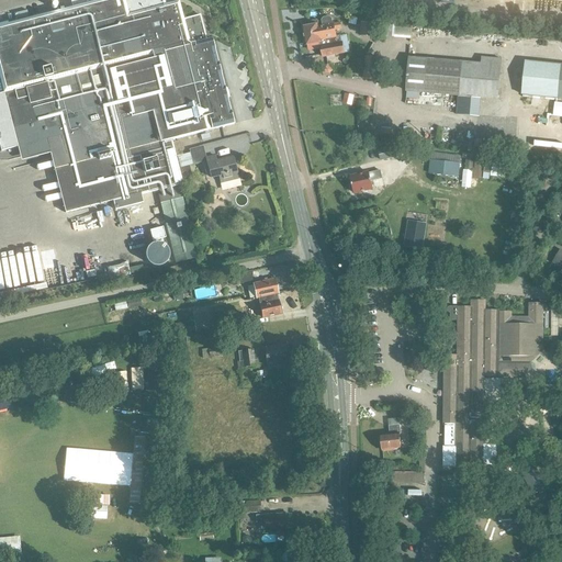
[(70,0),(72,8),(0,25),(0,80),(3,93),(0,94),(0,145),(2,152),(18,148),(53,139),(56,152),(71,212),(120,200),(122,209),(149,201),(147,192),(157,190),(179,184),(181,183),(175,157),(173,153),(171,143),(170,139),(234,124),(212,38),(206,40),(190,44),(183,20),(179,1),(165,4),(163,0),(70,0)]
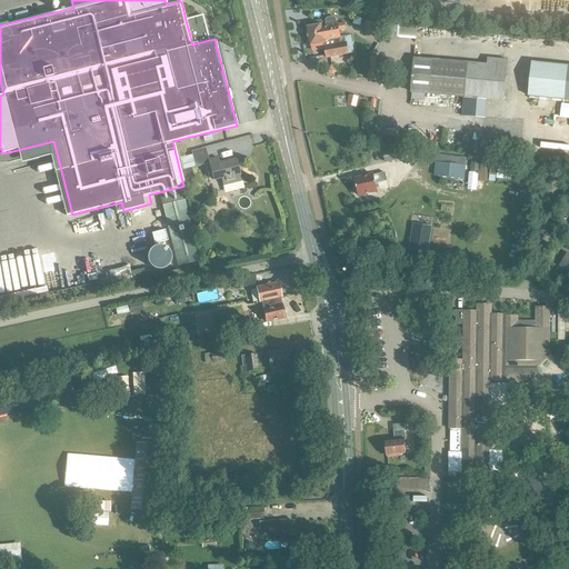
[(202,16),(186,20),(192,45),(209,40),(202,16)]
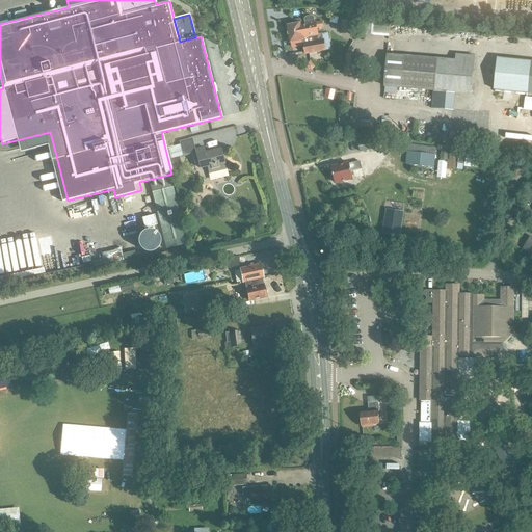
[(306,25),(300,26),(303,41),(304,41),(307,53),(325,50),(323,40),(319,41),(317,29),(323,28),(322,22),(316,24),(314,18),(312,16),(307,17),(304,20),(306,25)]
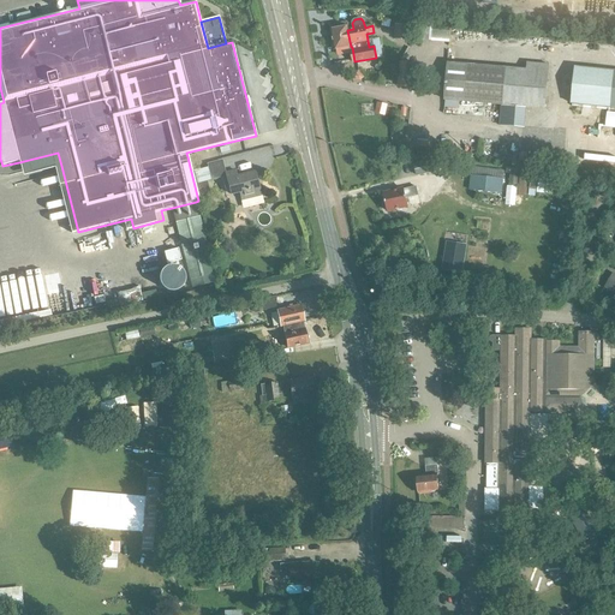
[(395,24),(394,40),(410,41),(410,25),(395,24)]
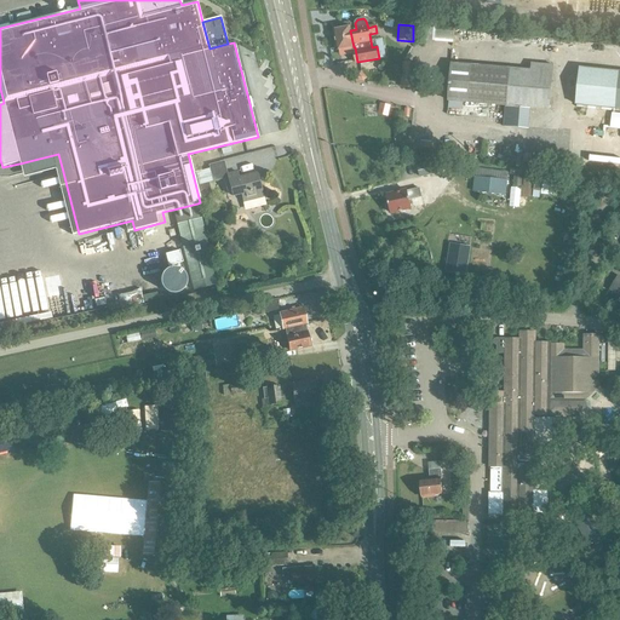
[(350,28),(336,30),(339,51),(354,47),(350,30),(350,28)]
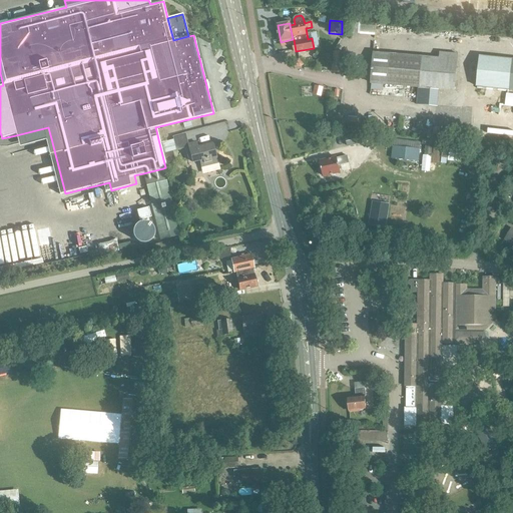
[(344,65),(345,53),(334,52),(332,72),(344,73),(344,65)]
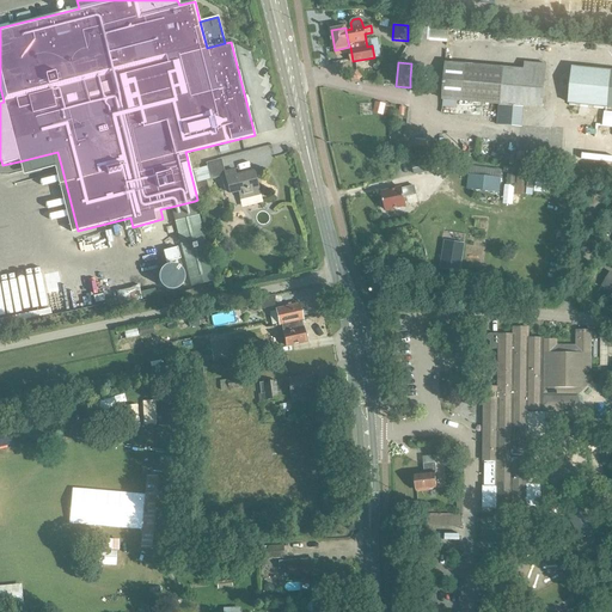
[(460,102),(464,65),(445,63),(442,101),(444,101),(452,102),(460,102)]
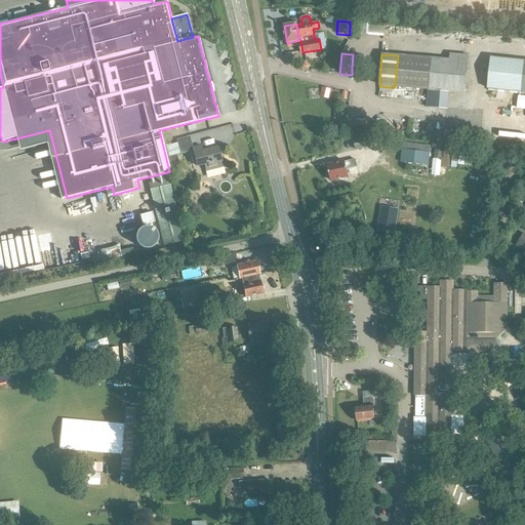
[(485,55),(483,87),(488,87),(517,89),(519,59),(519,58),(485,55)]
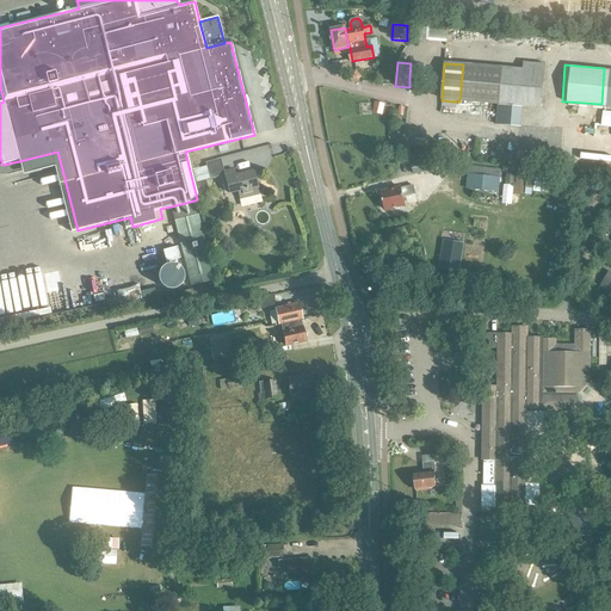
[(350,72),(351,79),(358,81),(363,78),(357,71),(350,72)]
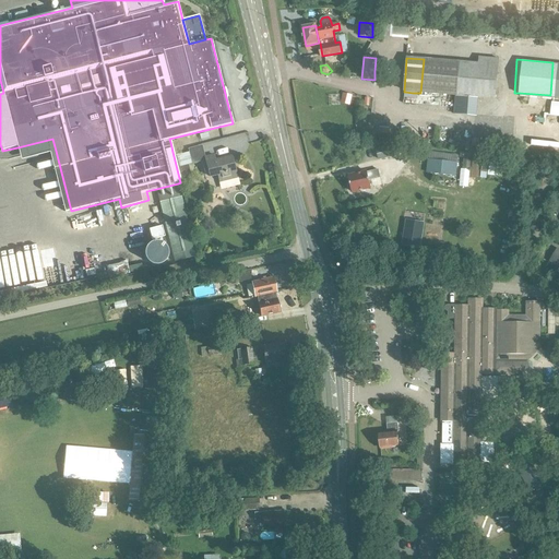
[(343,93),(341,103),(351,105),(353,95),(343,93)]
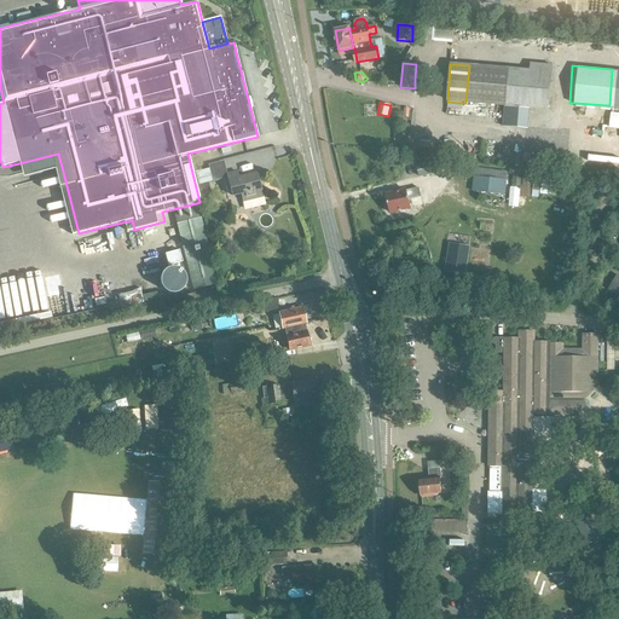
[(505,106),(504,127),(528,128),(530,108),(513,106),(505,106)]
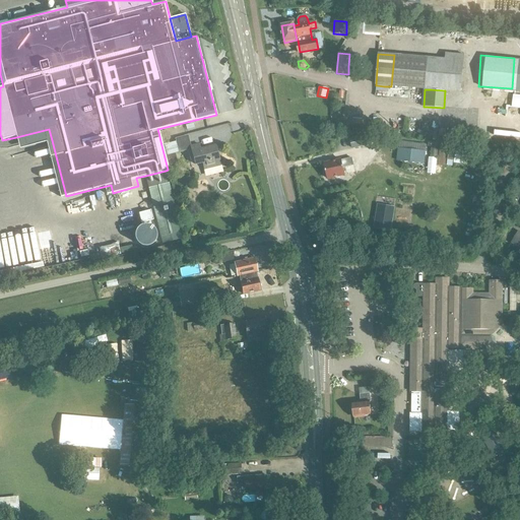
[(160,141),(161,145),(169,143),(166,130),(158,132),(160,141)]
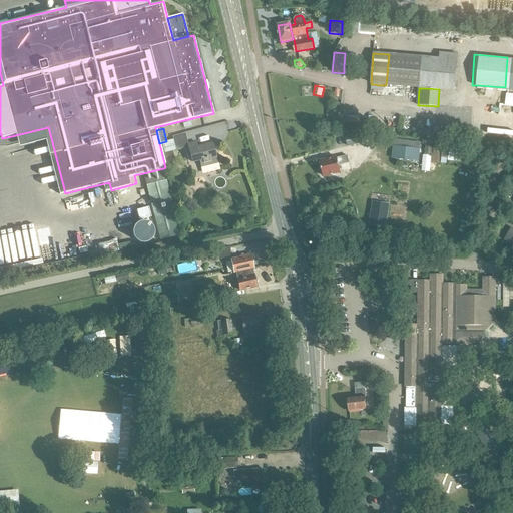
[(361,145),(358,131),(343,134),(347,149),(361,145)]
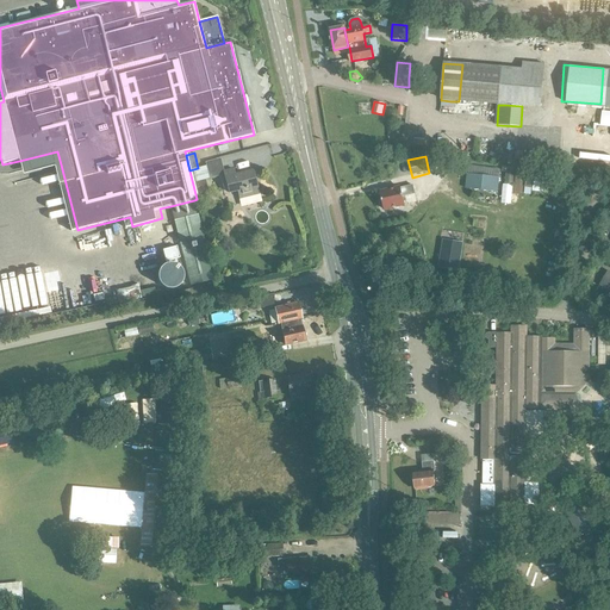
[(468,167),(468,174),(498,178),(499,170),(468,167)]
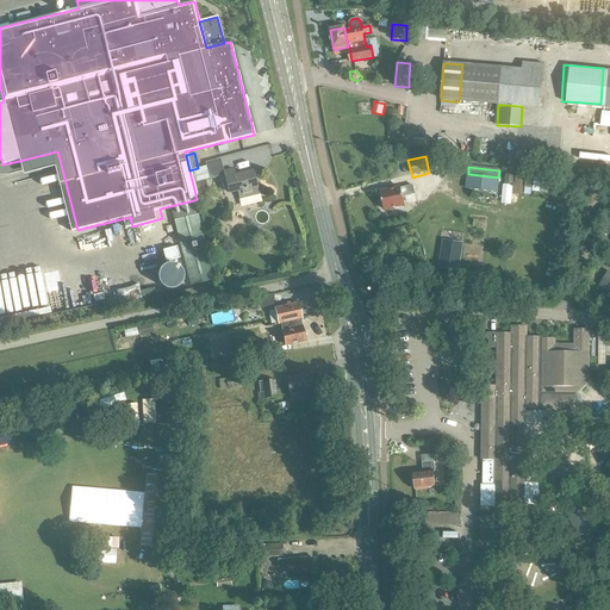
[(527,169),(516,168),(514,194),(523,195),(527,169)]
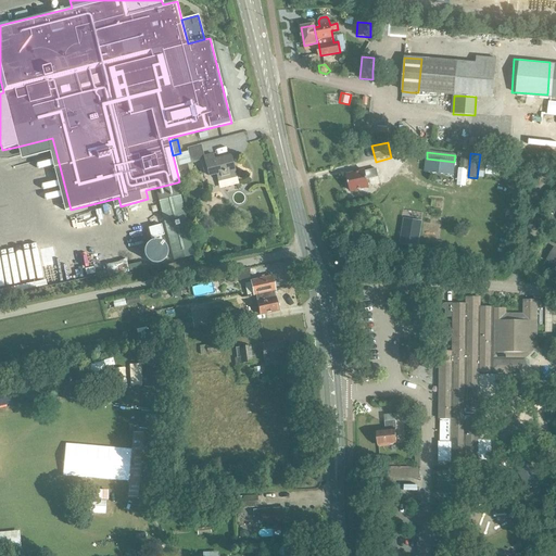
[(219,181),(236,178),(230,156),(213,161),(212,155),(204,158),(209,176),(217,174),(219,181)]
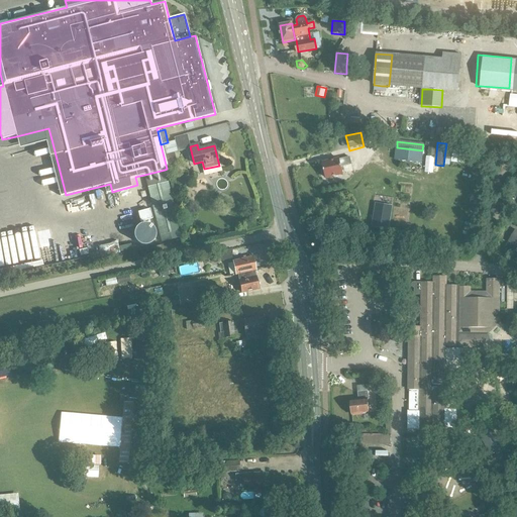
[(422,150),(397,147),(396,147),(394,158),(395,158),(421,161),(422,161),(423,150),(422,150)]
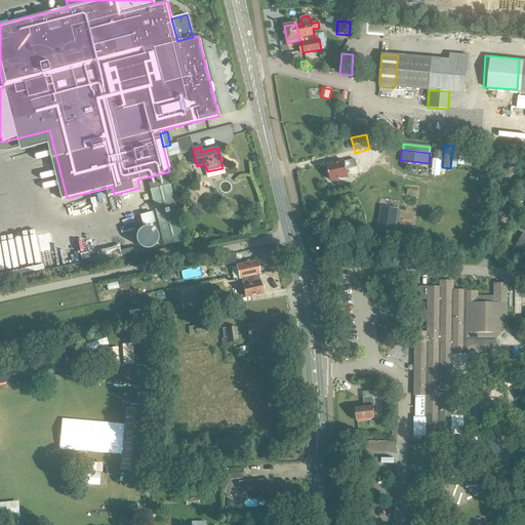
[(48,158),(35,162),(36,167),(49,163),(48,158)]
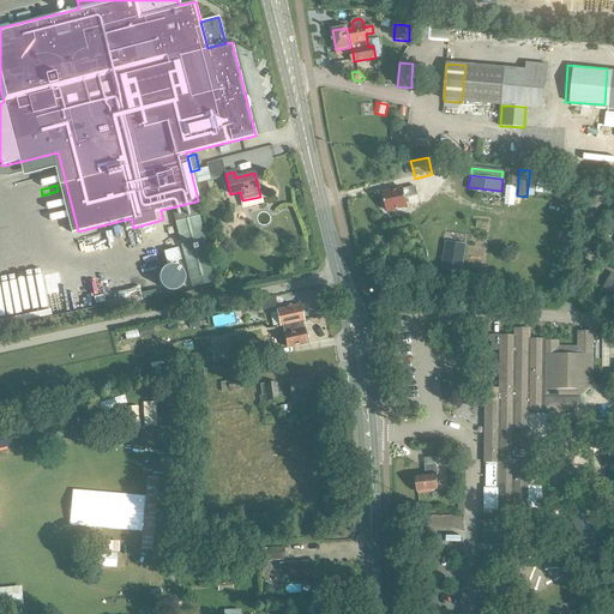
[(416,186),(404,190),(403,188),(383,193),(387,212),(408,209),(405,198),(417,196),(416,186)]
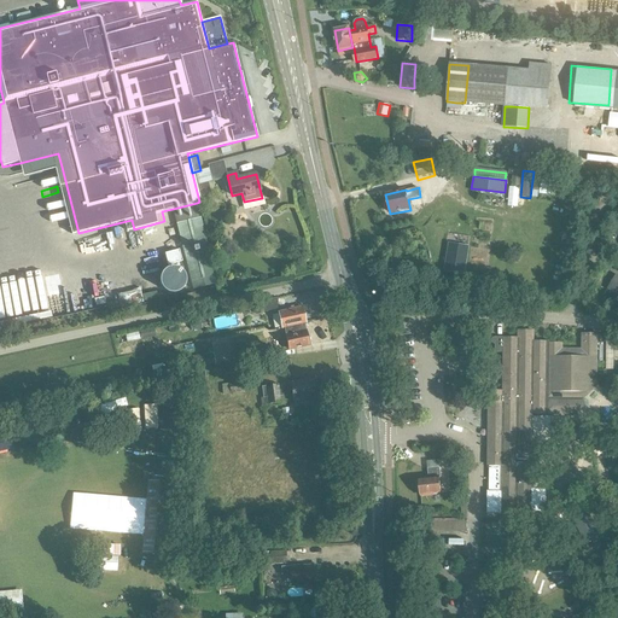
[(217,284),(197,203),(173,209),(193,290),(217,284)]
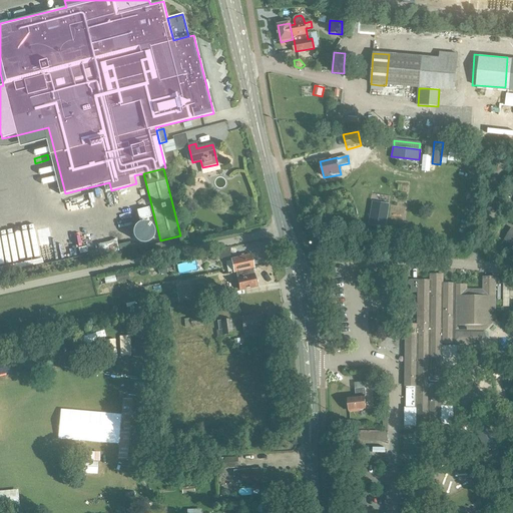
[(149,207),(137,210),(139,220),(151,217),(149,207)]
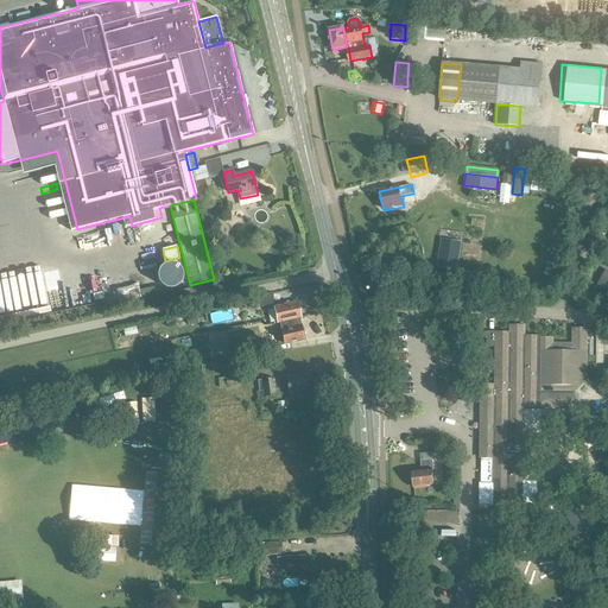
[(454,276),(457,248),(438,246),(435,273),(454,276)]
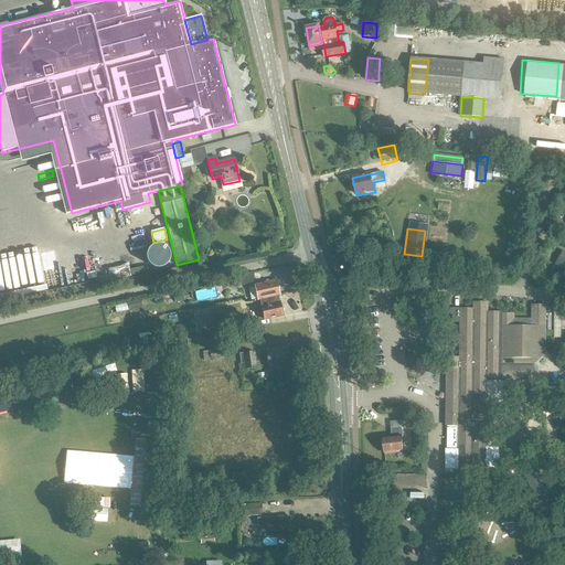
[(147,253),(147,256),(147,260),(149,264),(152,267),(157,268),(160,268),(164,267),(168,264),(170,260),(170,256),(170,253),(168,248),(164,246),(160,245),(157,245),(152,246),(149,248),(147,253)]
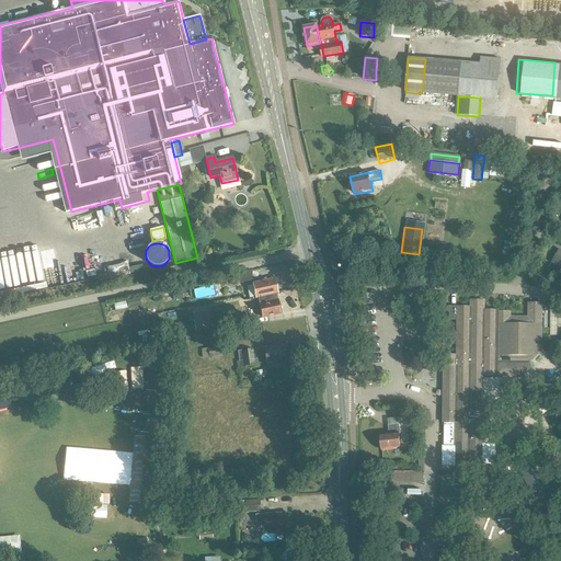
[(560,250),(559,249),(551,262),(560,266),(560,250)]
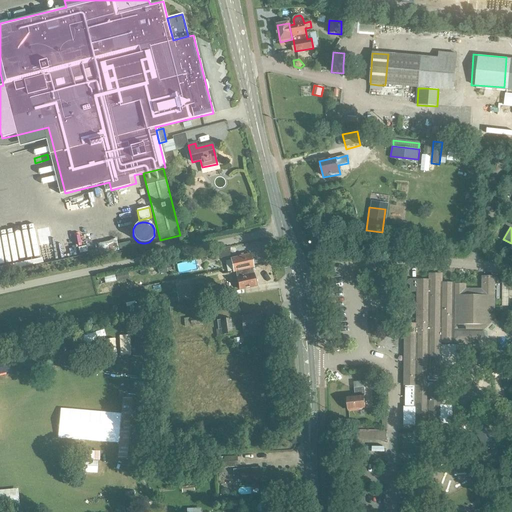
[(100,236),(86,236),(86,246),(100,245),(100,236)]
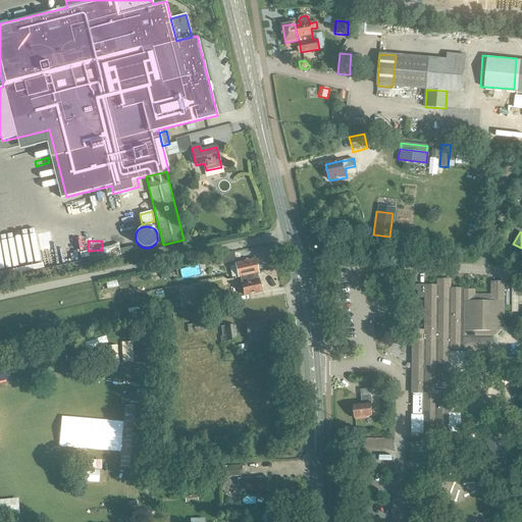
[(73,258),(72,243),(62,244),(63,259),(73,258)]
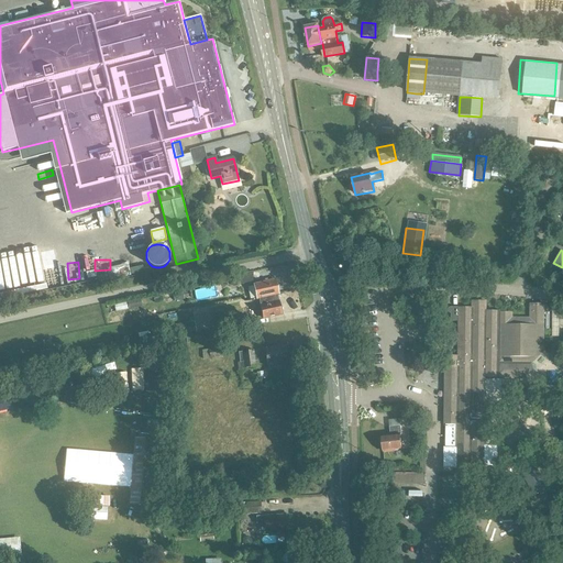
[(253,285),(253,286),(247,288),(250,299),(256,298),(256,300),(258,299),(277,295),(278,295),(275,280),(253,285)]
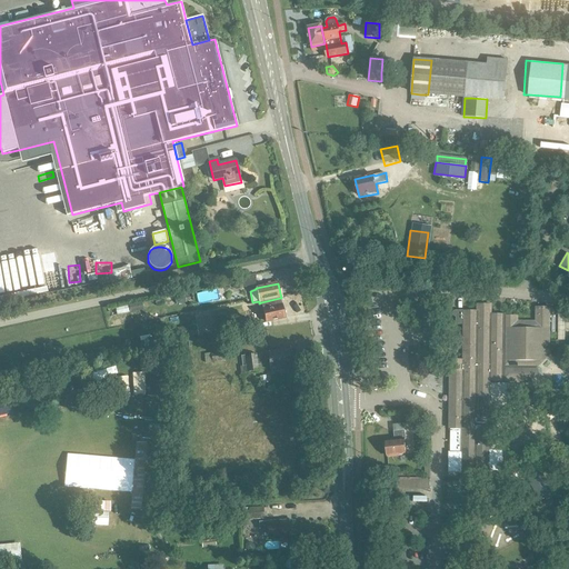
[(185,296),(175,297),(177,305),(187,303),(185,296)]
